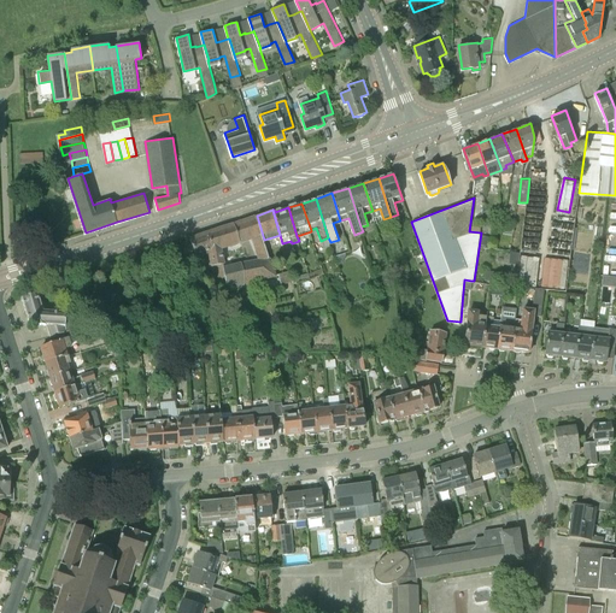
[(276,273),(264,240),(257,216),(234,223),(207,231),(191,237),(192,242),(189,242),(191,248),(191,258),(191,265),(191,267),(198,269),(198,257),(211,252),(212,263),(218,263),(221,273),(218,273),(218,275),(226,273),(227,283),(276,273)]
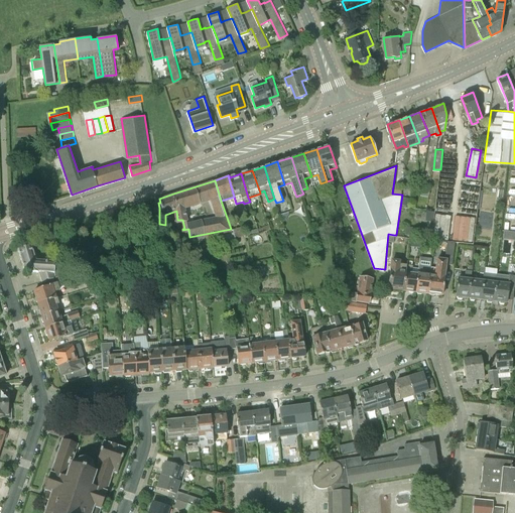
[(435,233),(451,234),(452,213),(436,212),(435,233)]
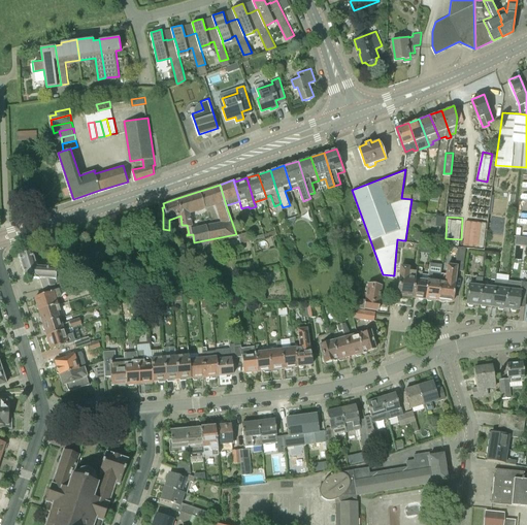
[(467,219),(465,243),(481,244),(482,231),(487,232),(488,220),(467,219)]
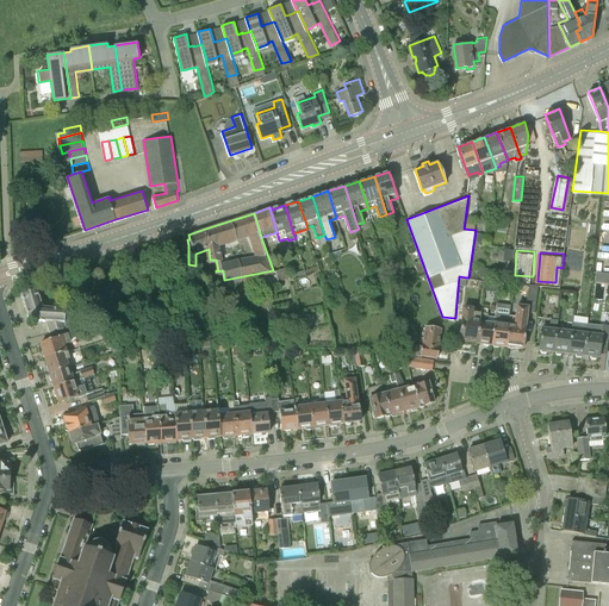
[(290,273),(291,276),(291,279),(306,274),(304,268),(290,273)]
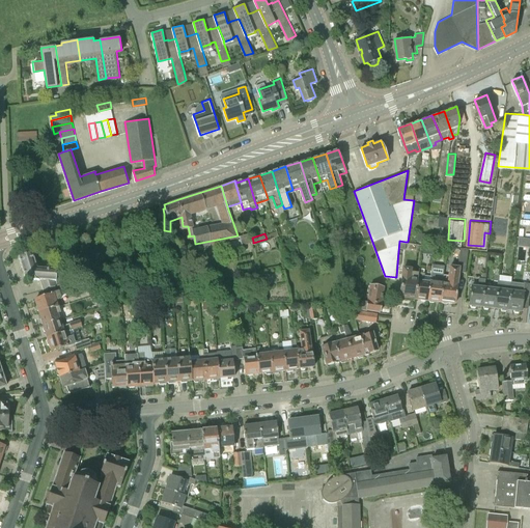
[(423,255),(431,256),(434,246),(424,245),(423,255)]
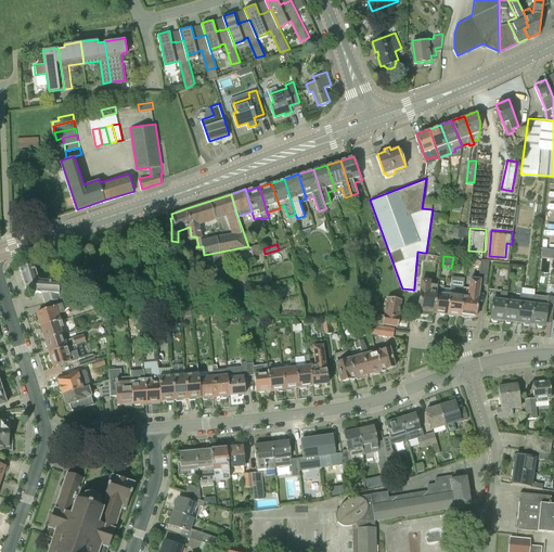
[(468,286),(464,285),(461,313),(476,316),(480,282),(487,283),(490,259),(481,258),(479,277),(471,276),(468,286)]
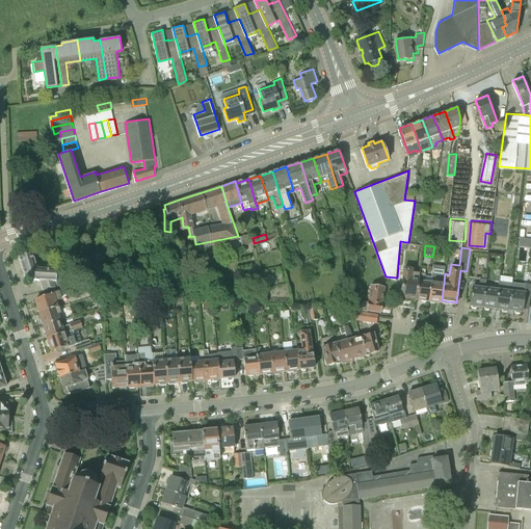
[(58,284),(64,282),(65,269),(57,269),(57,268),(37,266),(32,249),(19,254),(26,276),(31,275),(32,279),(41,279),(44,289),(58,284)]
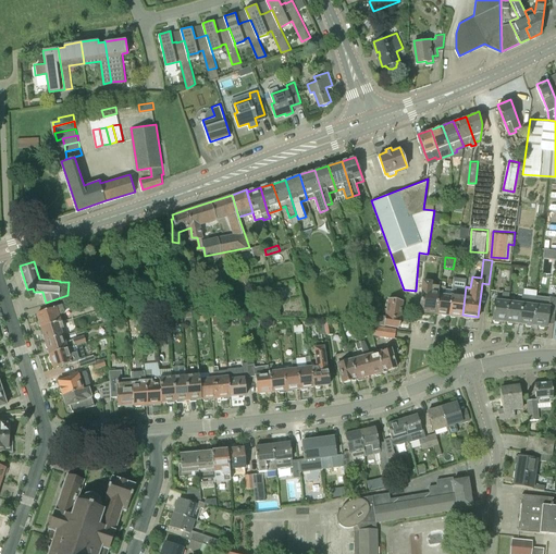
[(449,314),(462,315),(466,286),(467,277),(454,275),(451,294),(449,314)]
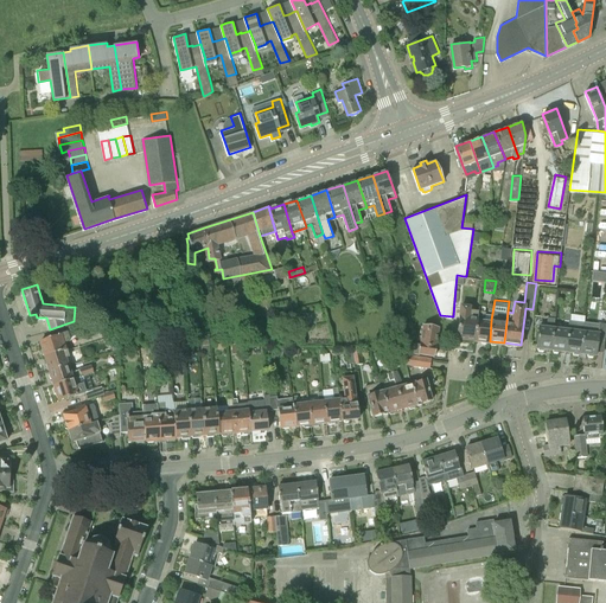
[(458,337),(476,339),(479,309),(471,308),(472,303),(470,303),(464,303),(460,302),(459,314),(460,314),(458,337)]
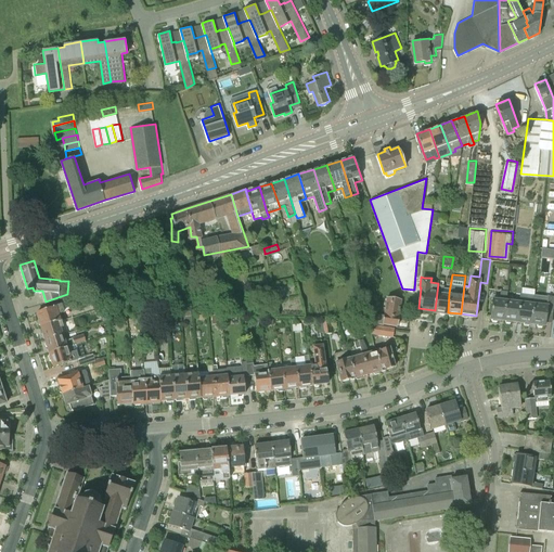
[(435,310),(448,312),(449,293),(443,292),(443,283),(438,283),(435,310)]
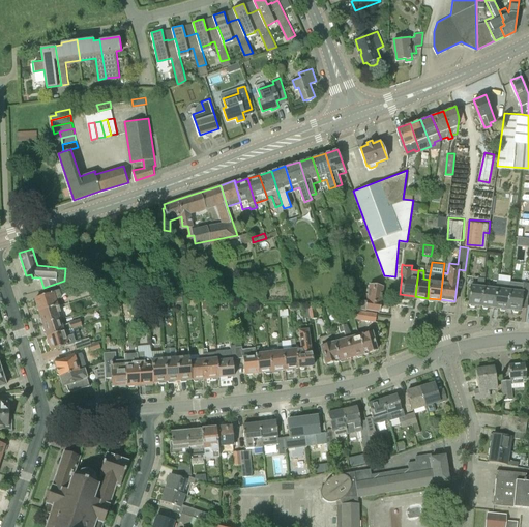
[(468,302),(481,304),(485,285),(486,271),(481,270),(481,276),(478,275),(477,284),(471,283),(468,302)]
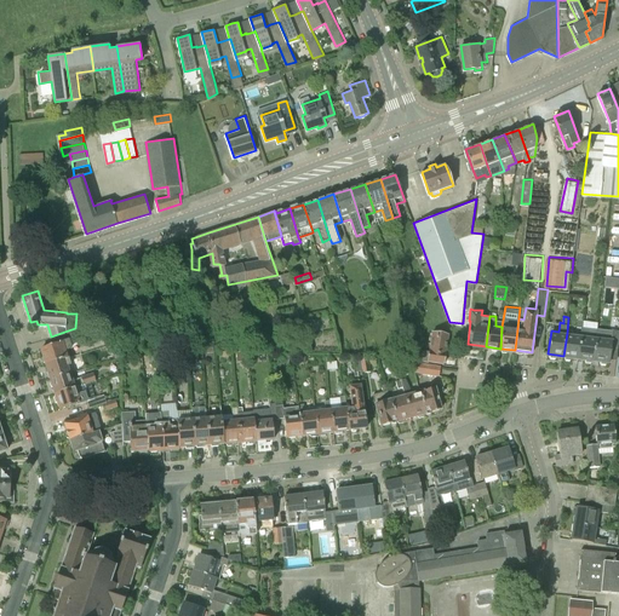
[(85,328),(84,326),(75,328),(70,329),(73,338),(76,337),(78,343),(89,339),(85,328)]
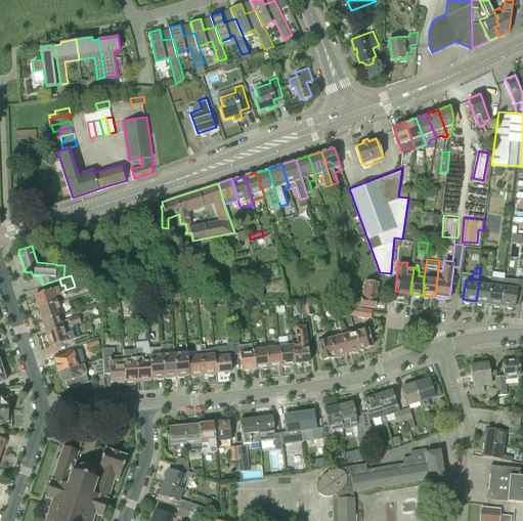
[(502,304),(504,285),(505,277),(492,275),(491,283),(489,302),(502,304)]
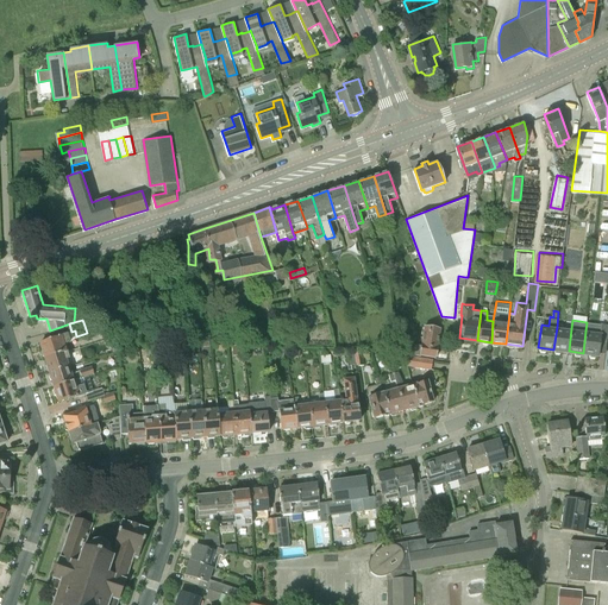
[(585,331),(583,353),(599,354),(599,350),(606,351),(607,338),(607,325),(602,323),(601,332),(585,331)]
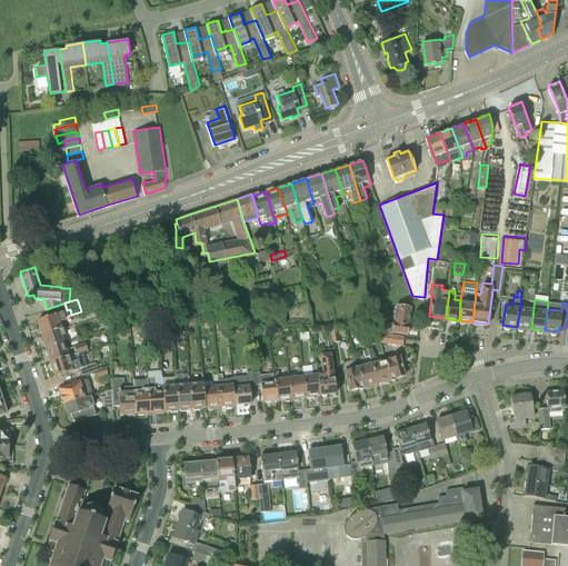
[(236,318),(248,317),(247,304),(235,305),(236,318)]
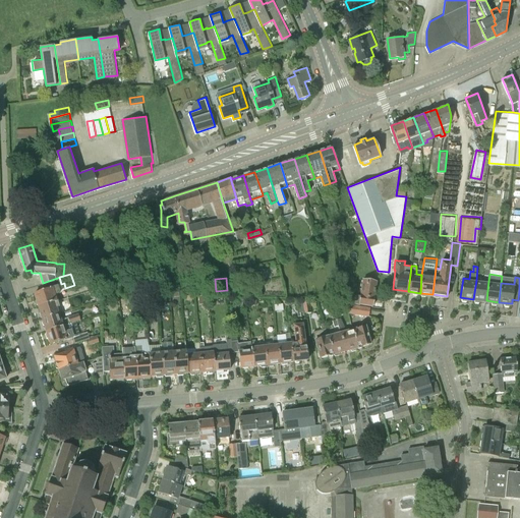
[(350,292),(349,300),(373,304),(378,280),(363,278),(361,294),(350,292)]
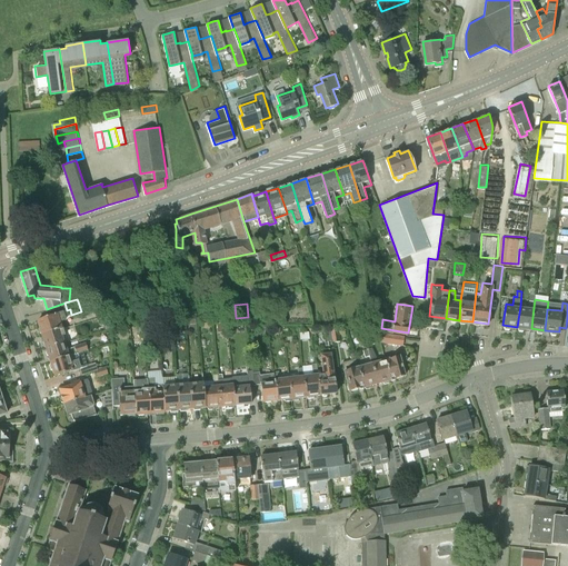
[(517,327),(531,328),(534,307),(520,306),(517,327)]
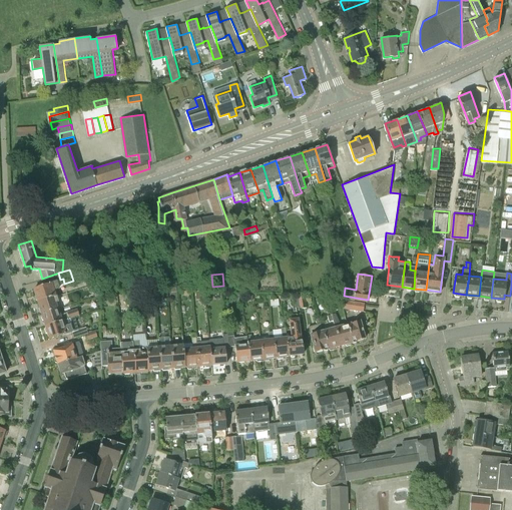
[(38,301),(57,294),(59,294),(57,288),(60,287),(58,280),(34,287),(38,301)]
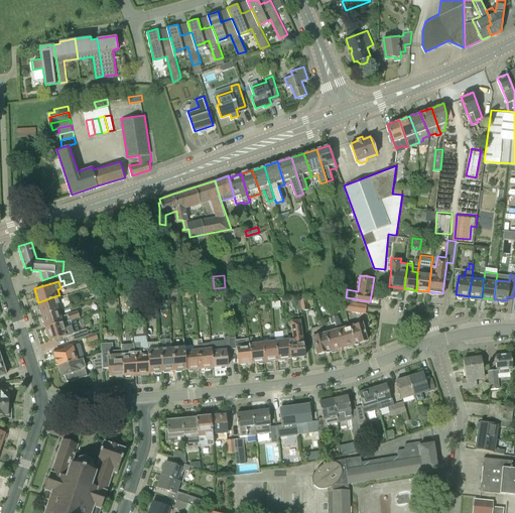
[(42,314),(58,308),(57,302),(59,301),(57,295),(38,302),(42,314)]
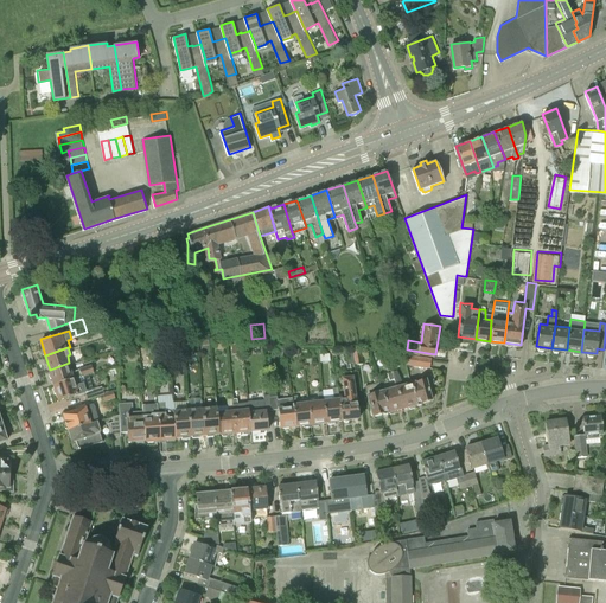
[(356,363),(364,361),(362,348),(362,347),(353,347),(355,353),(356,363)]
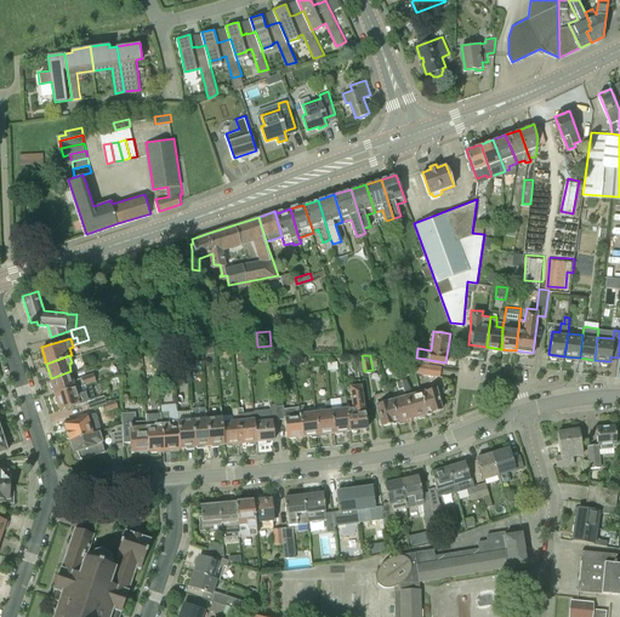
[(416,371),(439,375),(441,365),(417,361),(416,371)]
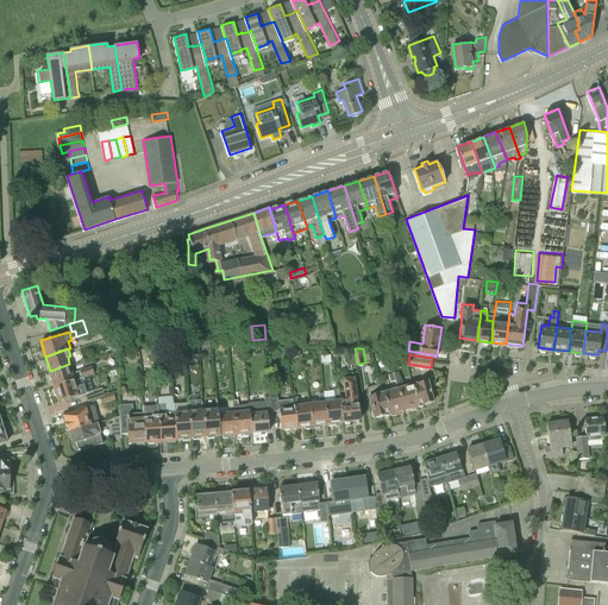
[(55,385),(79,377),(95,372),(93,364),(77,369),(79,371),(73,372),(70,364),(69,364),(50,371),(55,385)]
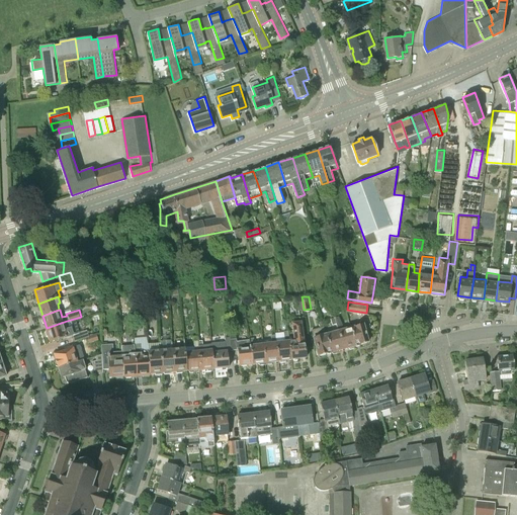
[(339,315),(335,316),(337,322),(338,328),(343,341),(344,347),(356,344),(351,325),(345,327),(344,326),(339,315)]
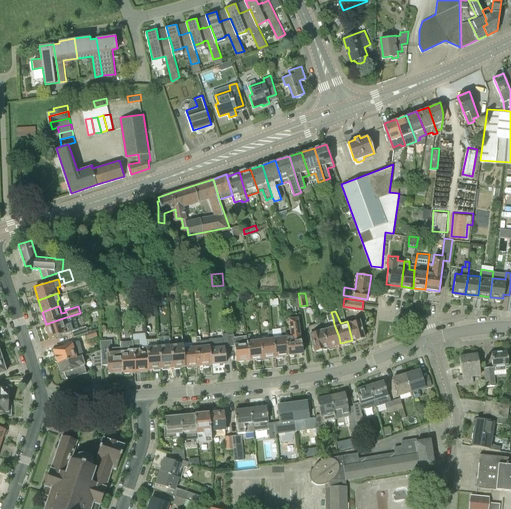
[(328,347),(323,328),(319,315),(315,316),(317,322),(308,324),(311,332),(311,333),(315,350),(328,347)]
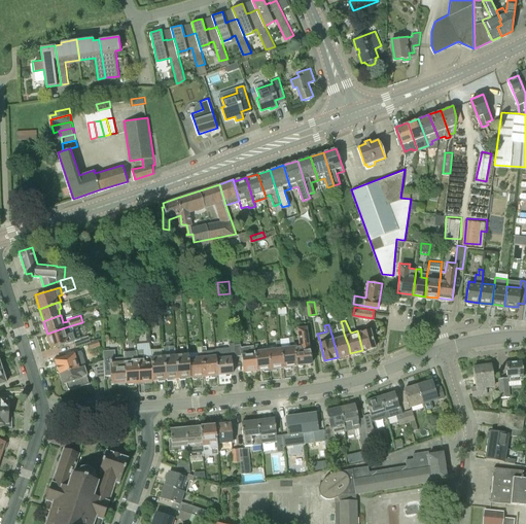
[(294,342),(297,364),(312,362),(307,325),(297,326),(299,341),(294,342)]
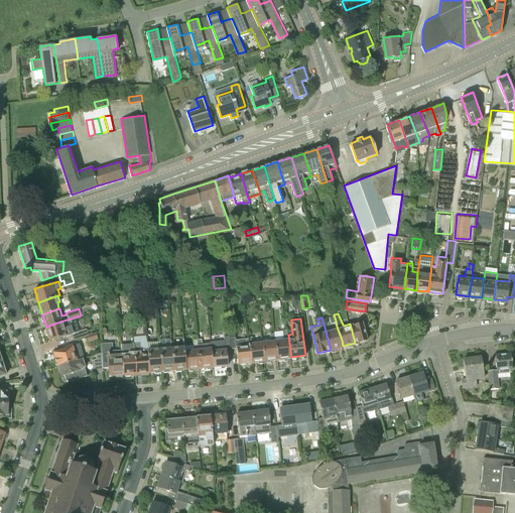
[(50,340),(68,334),(68,335),(74,333),(72,325),(69,326),(67,319),(46,327),(50,340)]
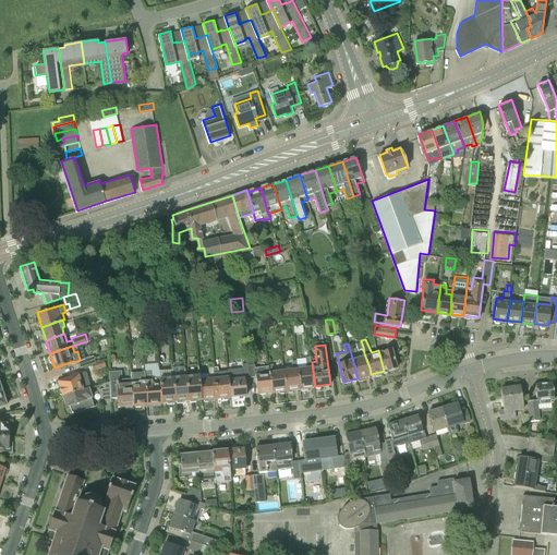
[(378,350),(384,371),(397,366),(395,358),(398,358),(395,347),(383,350),(383,349),(378,350)]
